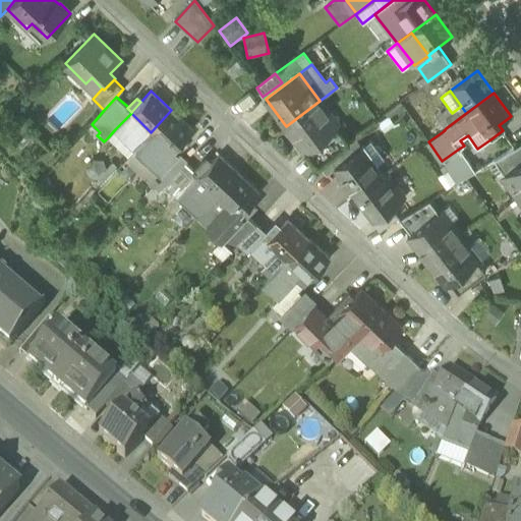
[(331,114),(320,101),(286,126),(305,152),(308,150),(336,128),(328,117),(331,114)]
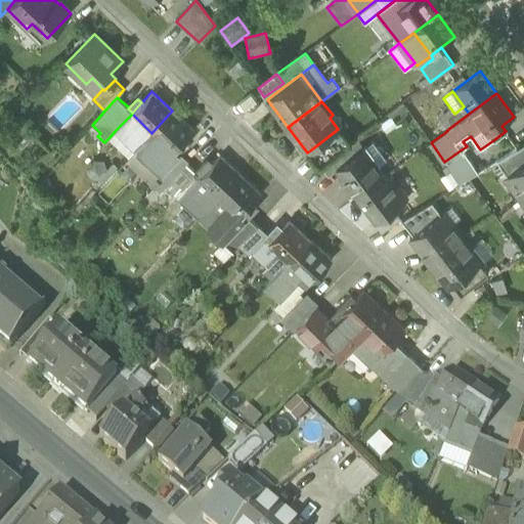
[(440,119),(448,129),(469,114),(464,106),(454,114),(451,110),(440,119)]
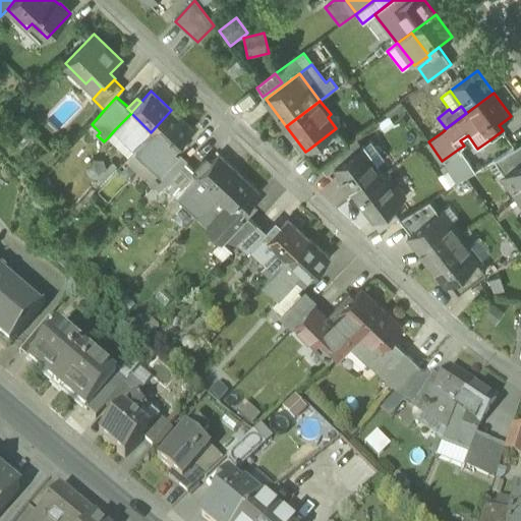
[(192,129),(171,110),(151,132),(135,148),(159,171),(160,171),(178,152),(179,152),(189,141),(184,137),(192,129)]
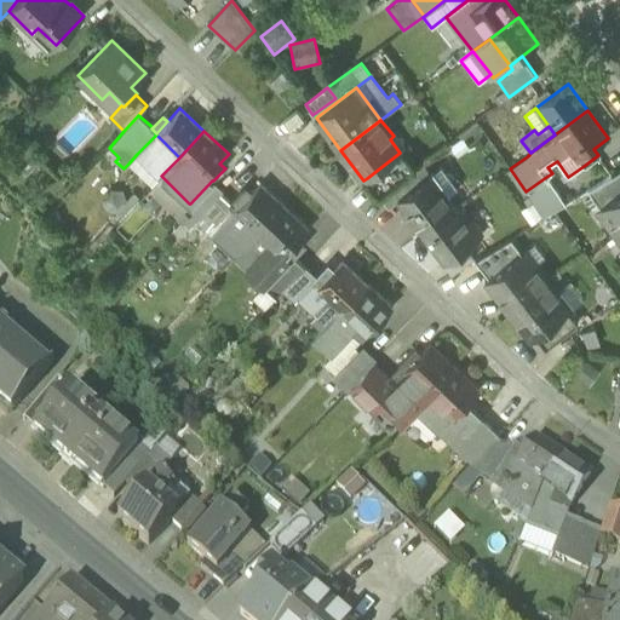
[(161,176),(179,158),(156,135),(137,154),(160,178),(161,176)]
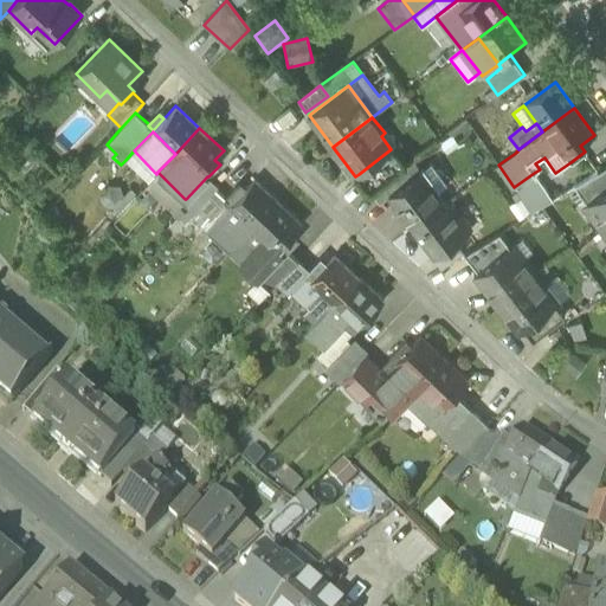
[(359,174),(369,189),(394,172),(403,165),(391,149),(359,174)]
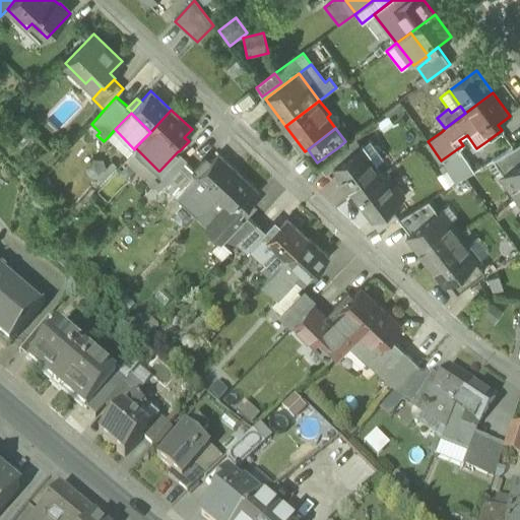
[(115,129),(108,137),(127,156),(134,149),(115,129)]
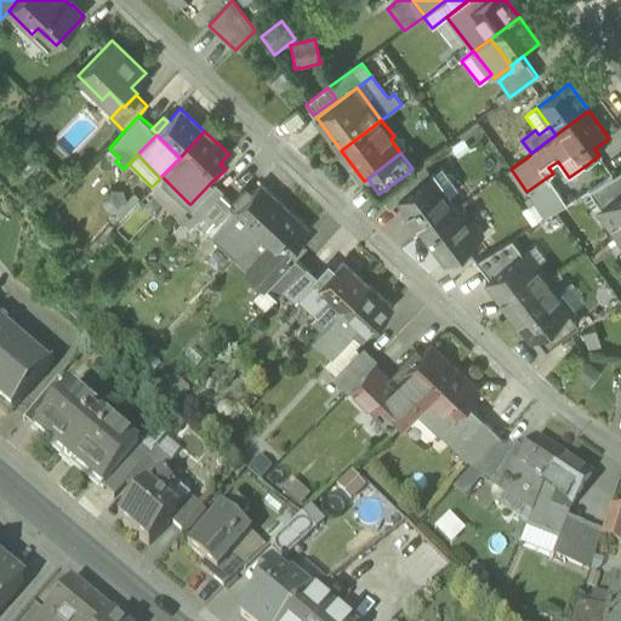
[(442,166),(431,175),(446,198),(459,188),(442,166)]
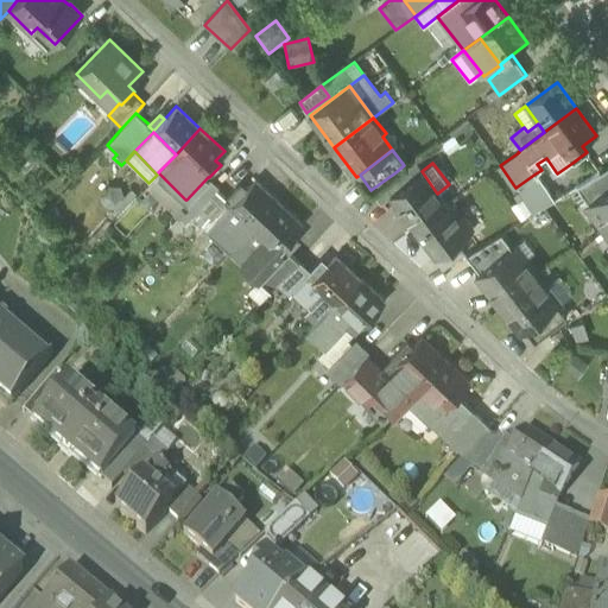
[(607,166),(576,187),(589,203),(607,189),(607,166)]
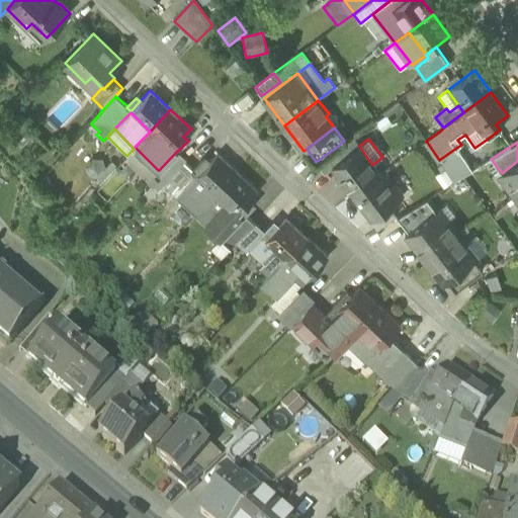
[(332,166),(353,194),(380,175),(372,165),(359,146),(344,157),(332,166)]
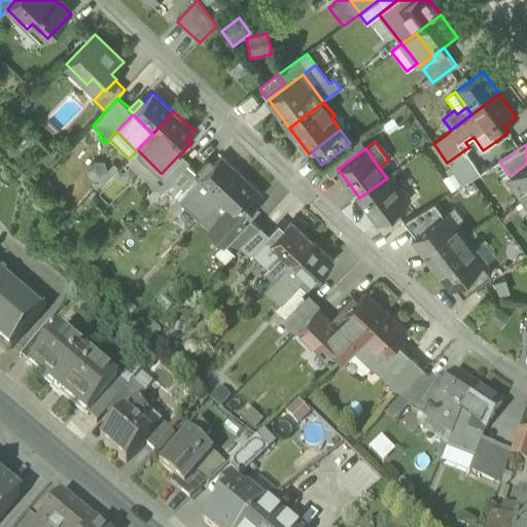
[(137,149),(136,151),(129,159),(127,161),(160,194),(165,188),(155,178),(161,173),(137,149)]
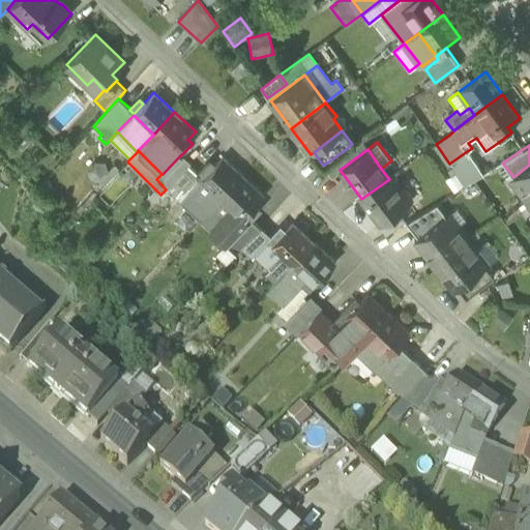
[(449,164),(457,175),(473,159),(467,151),(449,164)]
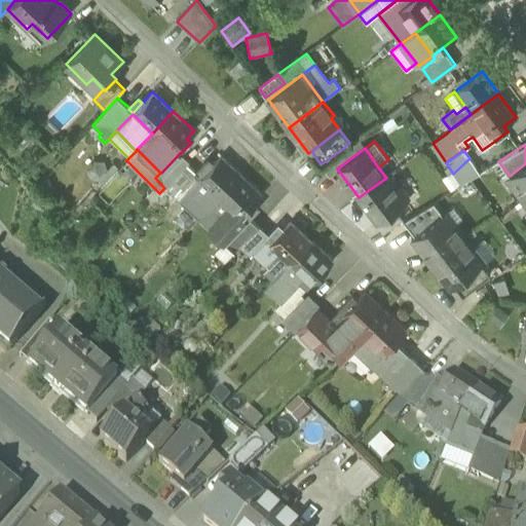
[(155,178),(164,188),(187,164),(189,161),(181,153),(180,153),(161,173),(160,173),(155,178)]
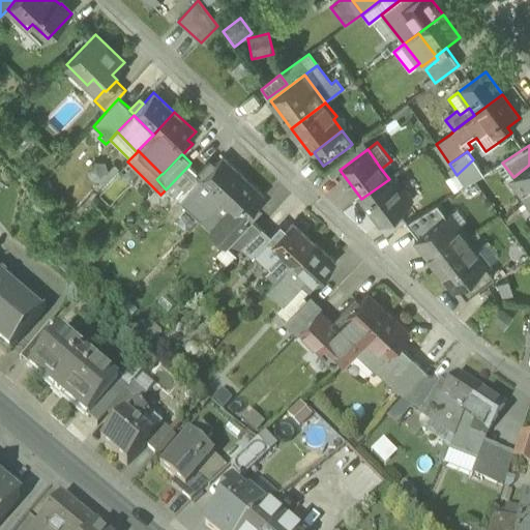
[(197,174),(201,179),(223,198),(242,176),(222,157),(211,169),(206,164),(197,173),(197,174)]
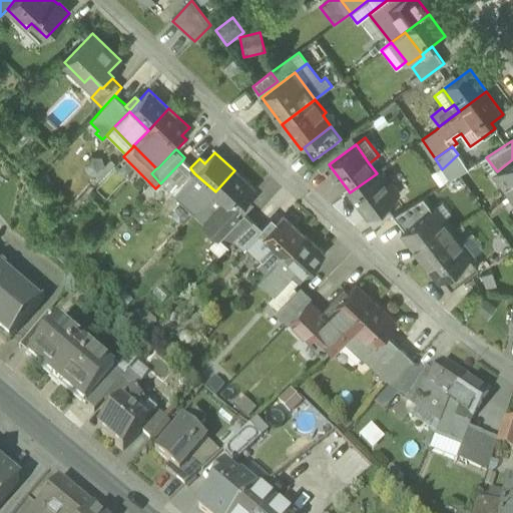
[(442,169),(450,180),(454,177),(459,174),(468,169),(458,154),(442,169)]
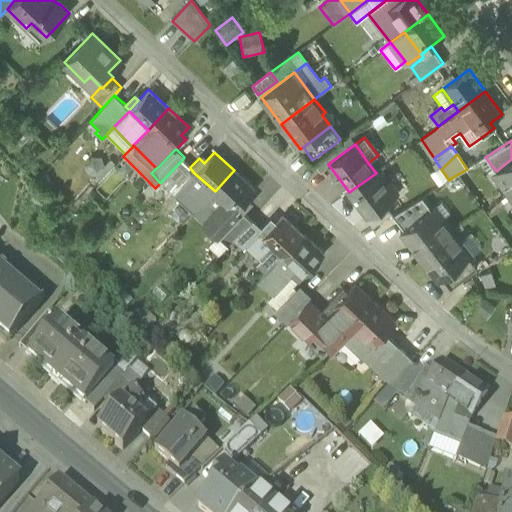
[(102,157),(91,156),(85,165),(87,175),(98,174),(104,166),(102,157)]
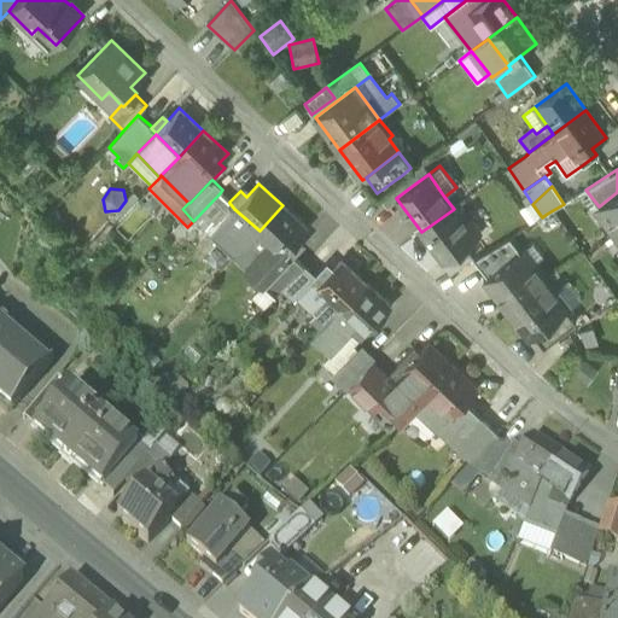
[(606,223),(617,239),(617,238),(617,192),(599,207),(610,221),(606,223)]
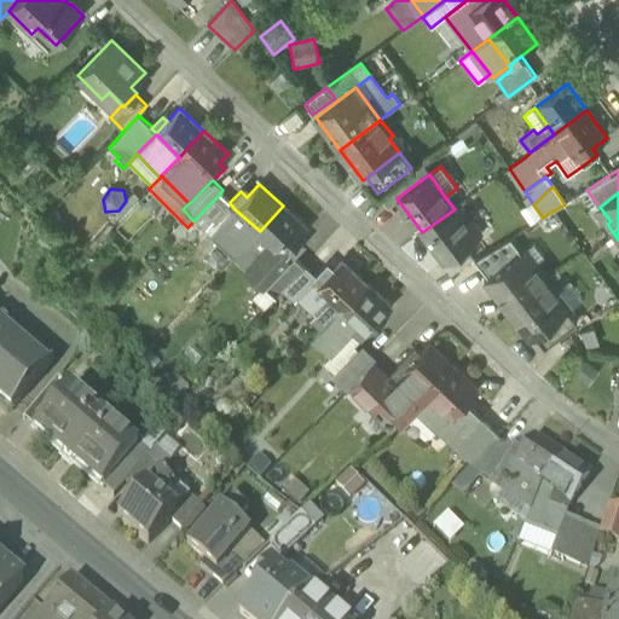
[(230,202),(220,194),(194,221),(187,227),(183,233),(202,250),(214,238),(210,235),(235,209),(230,203),(230,202)]
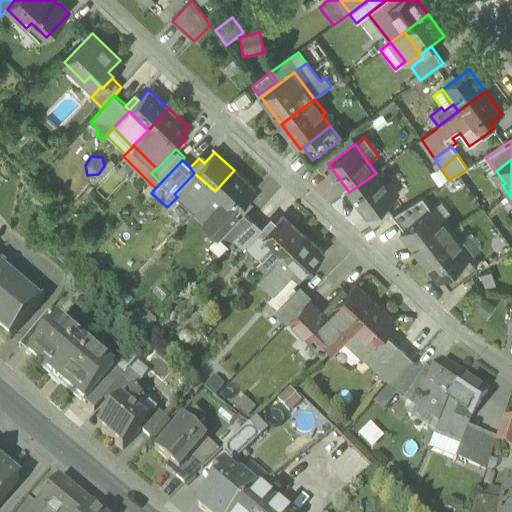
[(254,189),(234,170),(215,191),(194,213),(217,235),(218,236),(243,211),(251,202),(247,198),(254,189)]
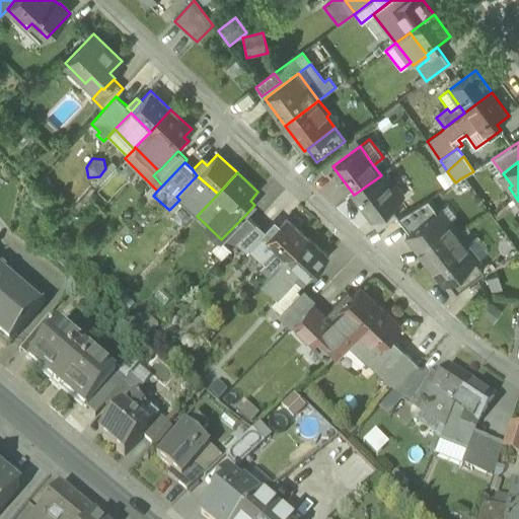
[(384,172),(381,175),(354,195),(372,219),(389,207),(402,197),(384,172)]
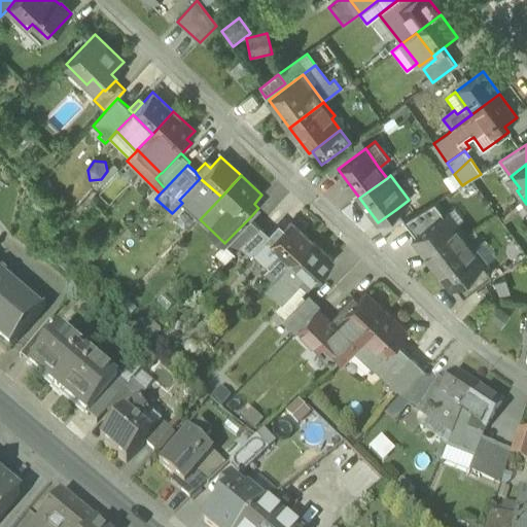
[(200,219),(221,197),(200,178),(179,200),(182,203),(200,219)]
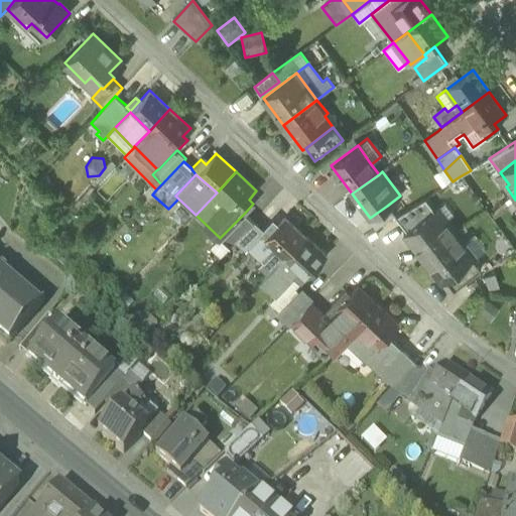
[(395,216),(407,231),(434,210),(425,198),(395,216)]
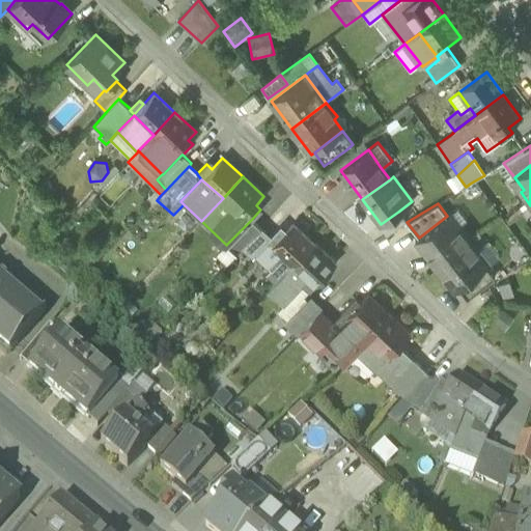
[(406,221),(398,212),(381,224),(388,233),(406,221)]
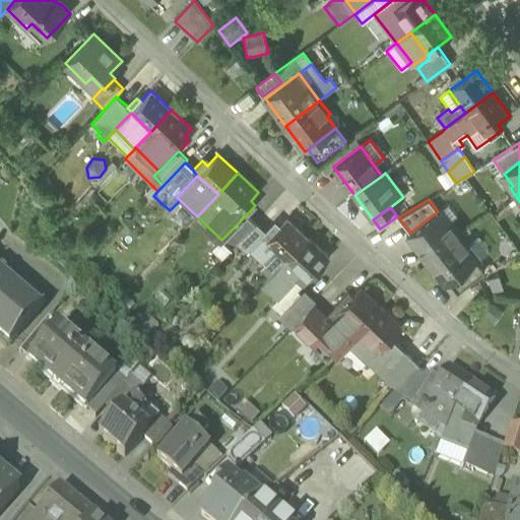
[(442,209),(438,211),(447,223),(451,220),(442,209)]
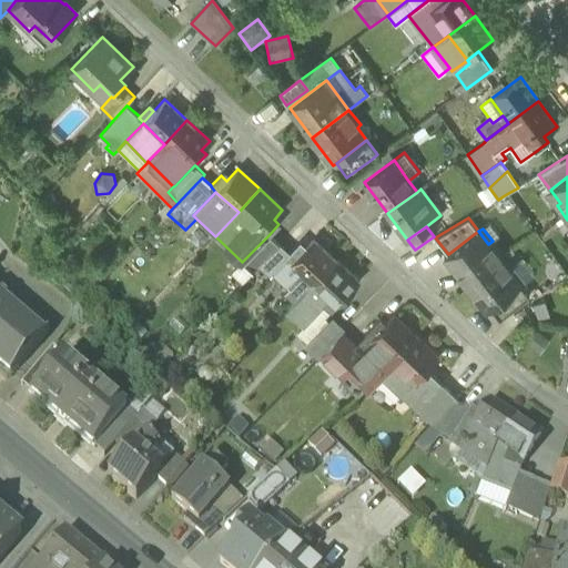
[(445,257),(466,285),(504,255),(493,241),(488,244),(478,231),(448,254),(445,257)]
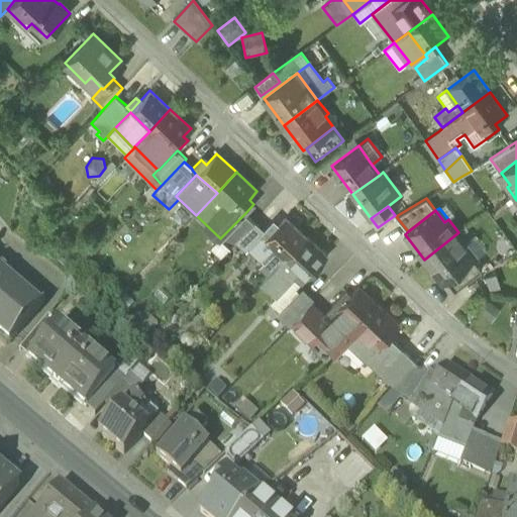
[(229,247),(236,240),(254,222),(245,213),(220,238),(229,247)]
